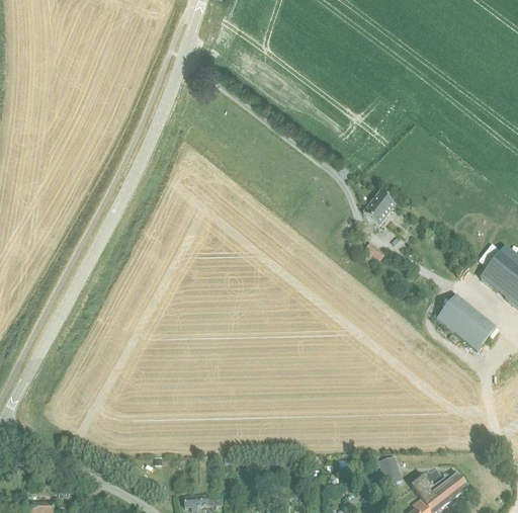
[(396,203),(379,190),(363,210),(378,224),(396,203)]
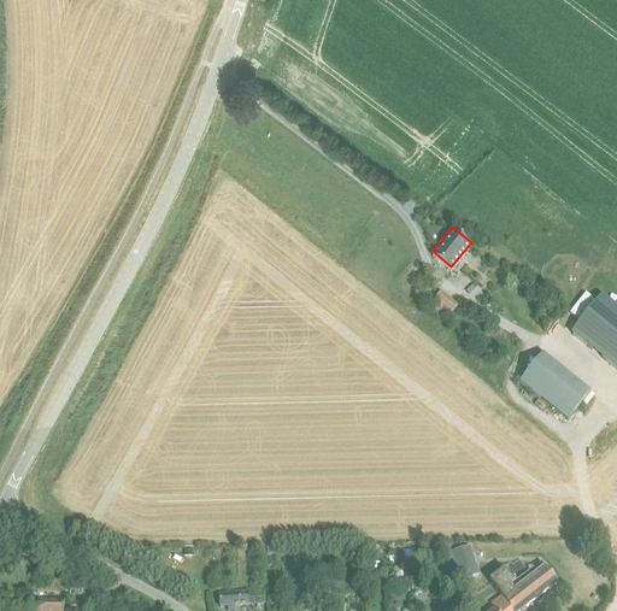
[(451,307),(457,300),(440,286),(434,294),(451,307)]
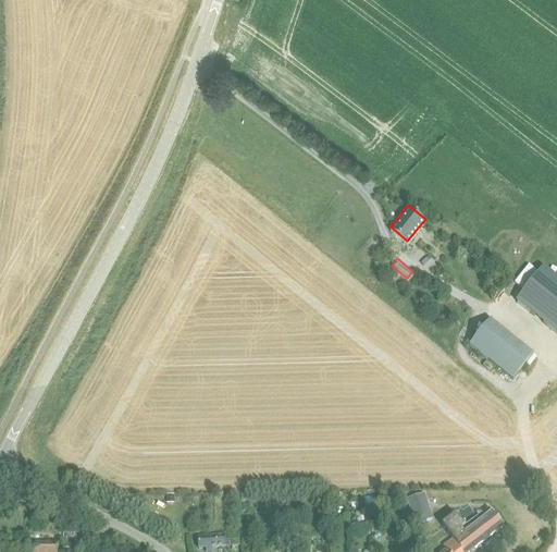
[(556,330),(556,274),(544,264),(517,298),(556,330)]
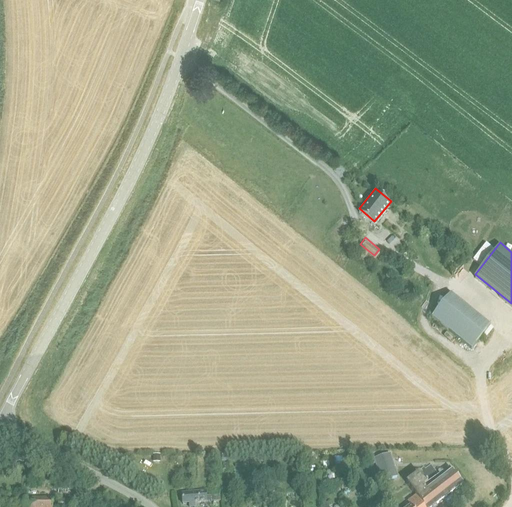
[(471,345),(490,322),(450,290),(431,314),(471,345)]
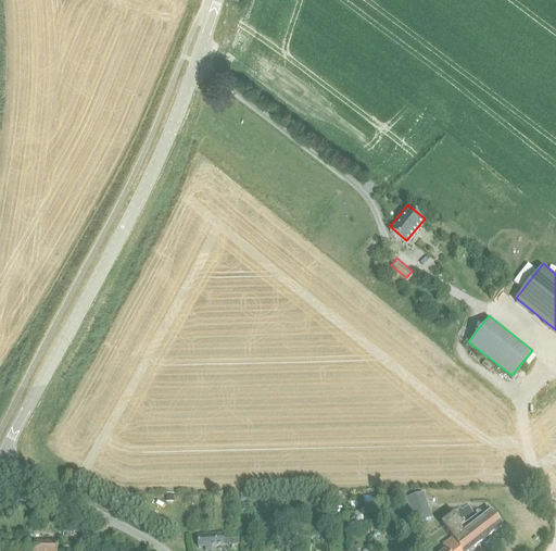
[(414,518),(431,514),(422,489),(406,495),(414,518)]
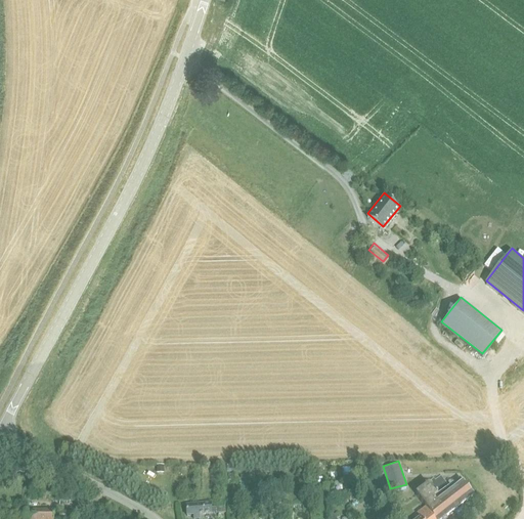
[(436,518),(437,518),(473,491),(460,475),(436,491),(428,480),(416,490),(426,505),(436,518)]
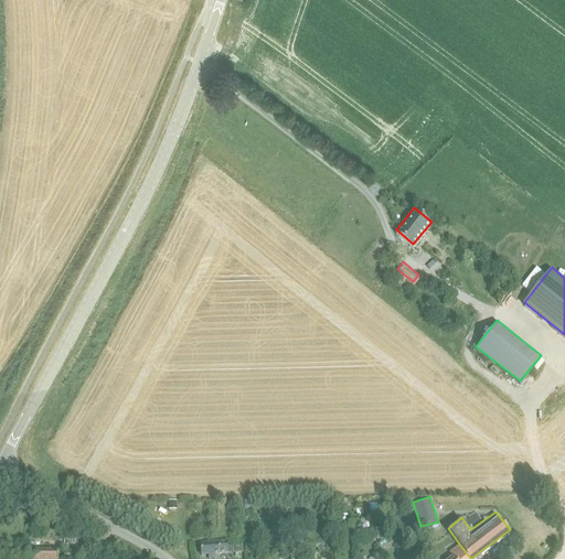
[(226,537),(220,538),(200,539),(201,551),(209,550),(209,556),(214,555),(214,550),(243,548),(243,540),(232,541),(227,543),(226,537)]
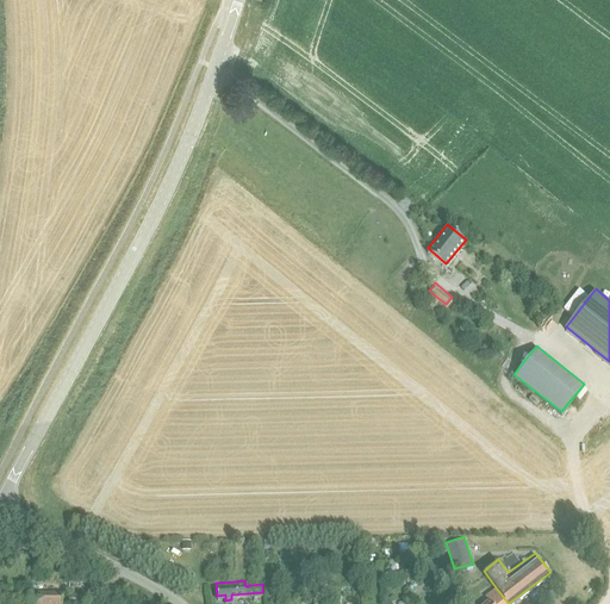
[(103,601),(103,587),(82,587),(82,601),(103,601)]
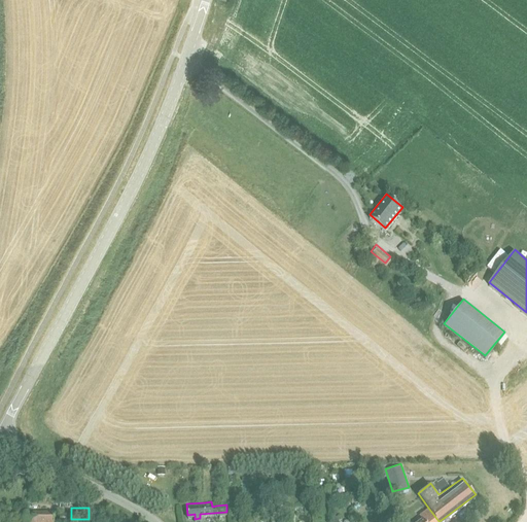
[(438,521),(428,508),(420,514),(422,517),(414,521),(438,521)]
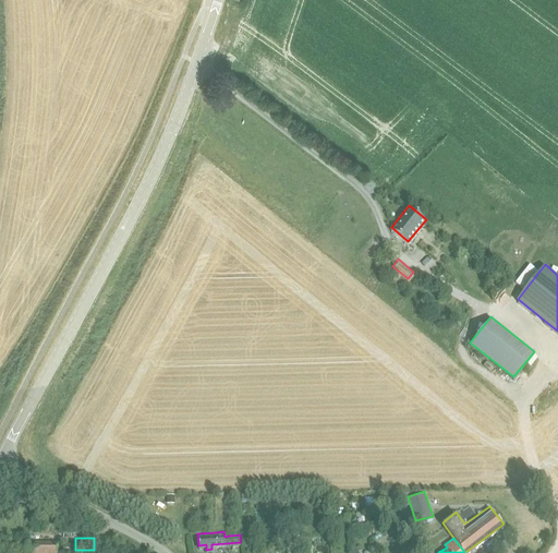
[(56,552),(57,539),(26,539),(26,552),(56,552)]
